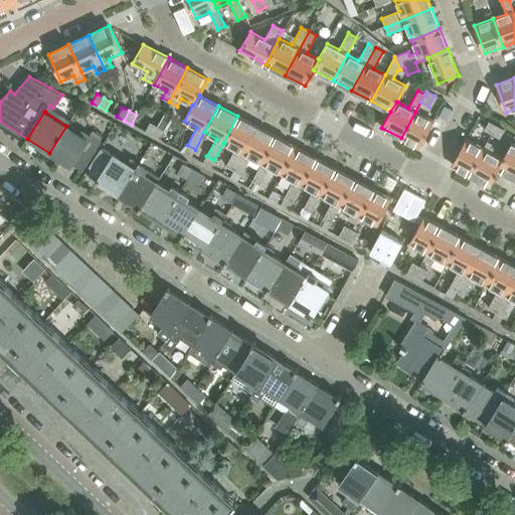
[(415,112),(401,138),(419,148),(434,122),(415,112)]
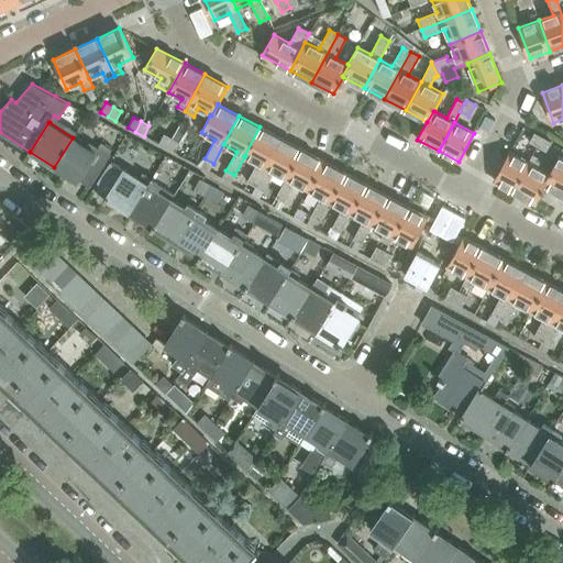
[(245,156),(257,163),(247,181),(255,186),(282,139),(260,127),(244,156),(245,156)]
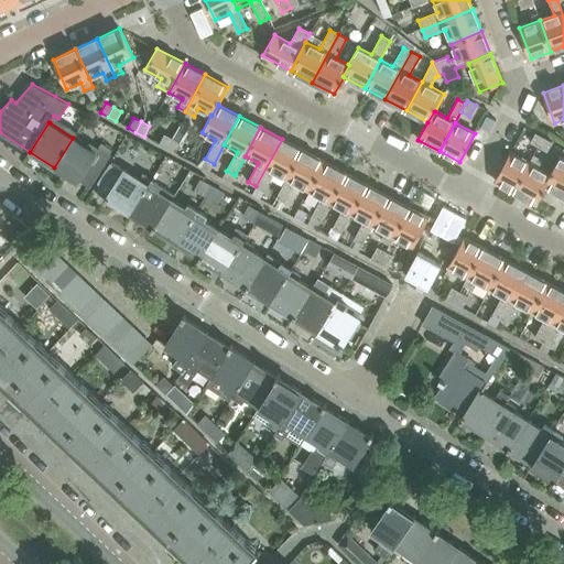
[(531,142),(539,147),(544,138),(535,133),(531,142)]
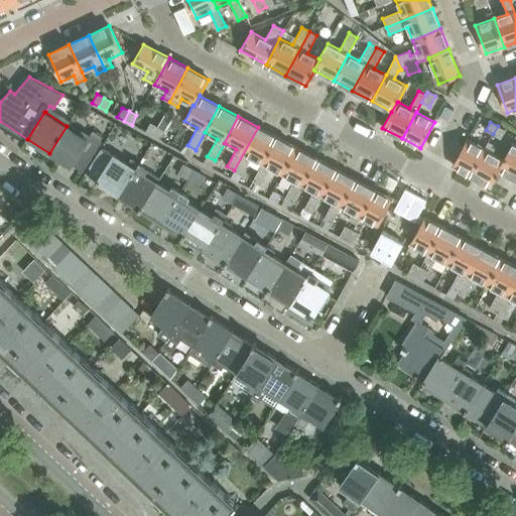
[(145,132),(152,136),(157,127),(150,123),(145,132)]
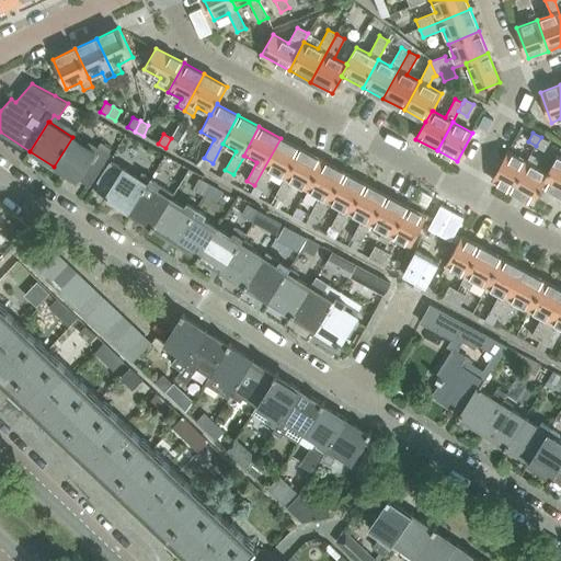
[(89,185),(110,153),(98,147),(94,151),(72,137),(54,167),(77,181),(79,179),(89,185)]
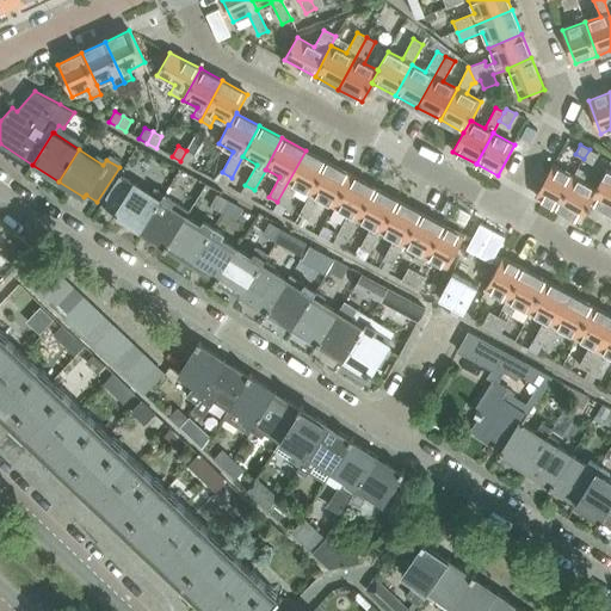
[(590,149),(584,159),(593,164),(598,154),(590,149)]
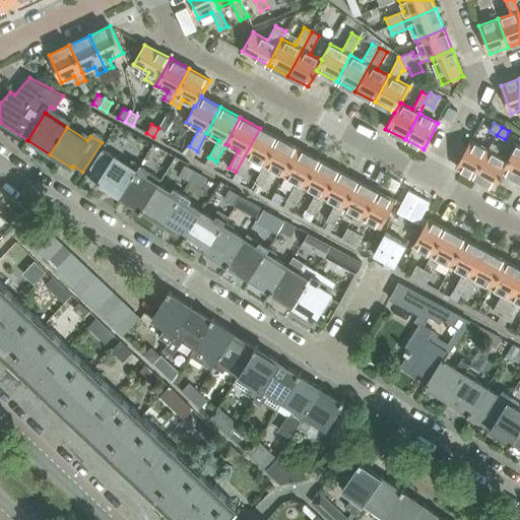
[(153,137),(160,141),(166,131),(158,128),(153,137)]
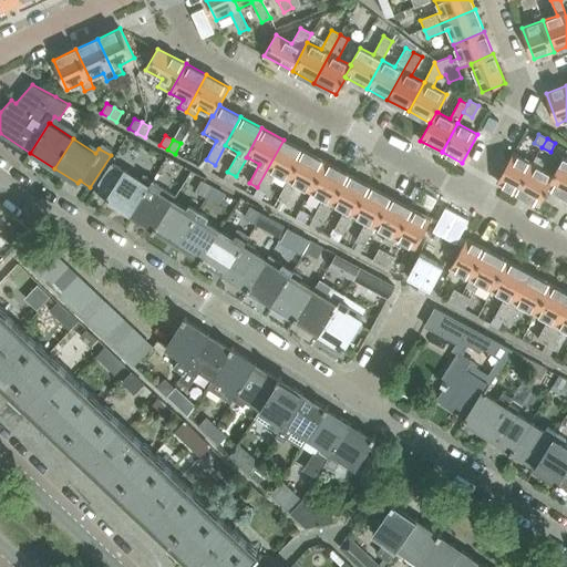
[(305,151),(284,140),(257,187),(266,192),(276,173),(288,179),(289,181),(305,151)]
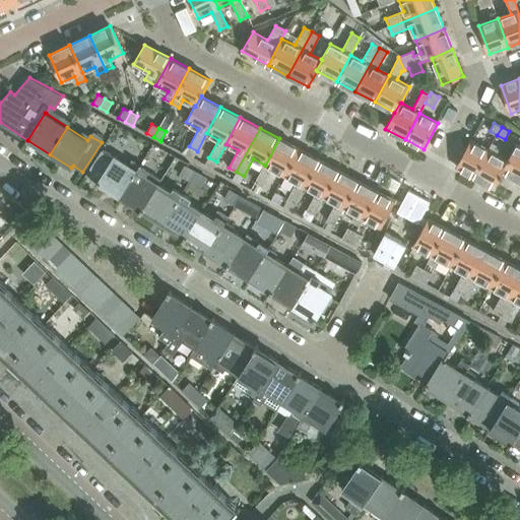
[(265,166),(264,165),(255,182),(263,187),(272,170),(284,176),(299,149),(279,138),(265,166)]
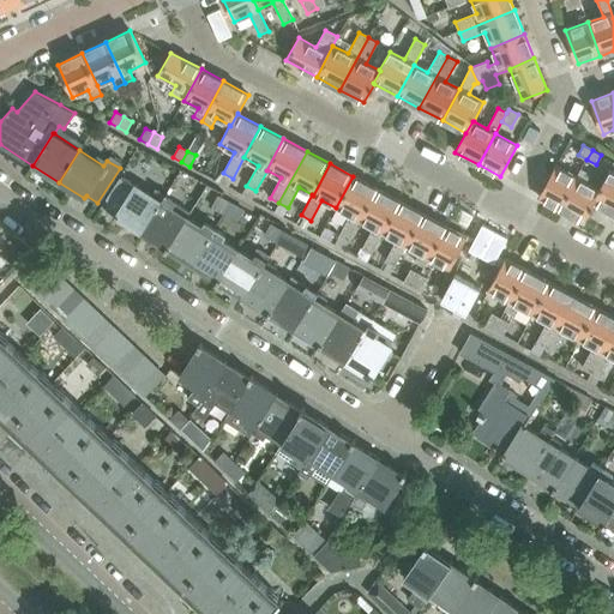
[(539,197),(560,209),(577,178),(555,166),(539,197)]
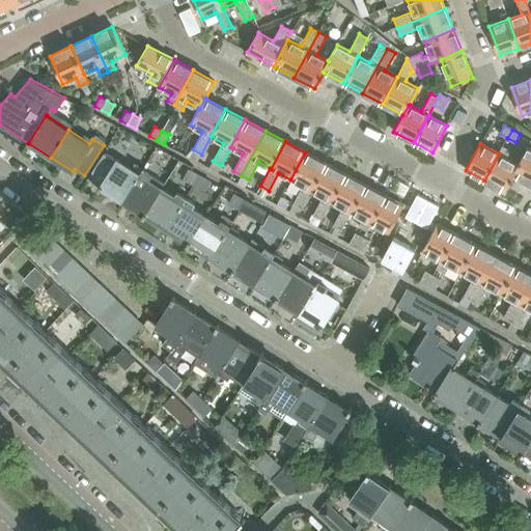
[(505,192),(513,175),(512,175),(519,164),(518,164),(507,158),(511,150),(503,146),(499,154),(484,180),(505,192)]
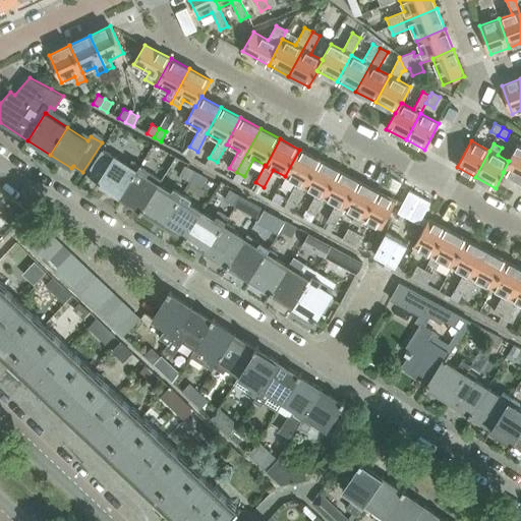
[(504,172),(520,181),(520,147),(517,145),(508,161),(509,161),(503,172),(504,172)]
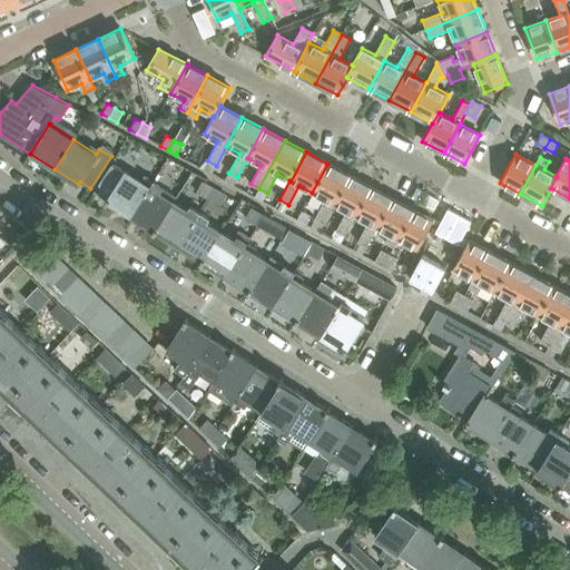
[(323,224),(334,205),(333,204),(349,175),(327,164),(312,193),(325,199),(315,219),(323,224)]
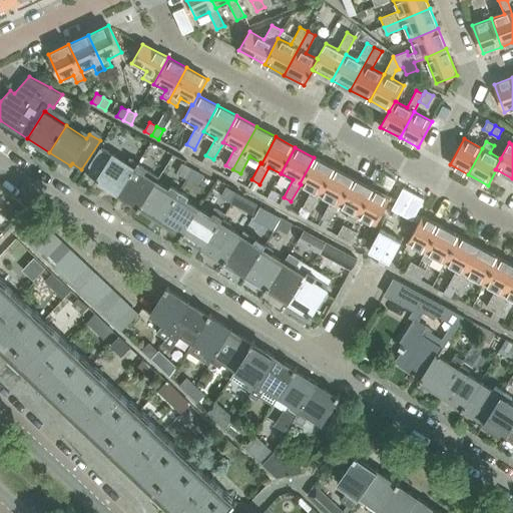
[(96,179),(109,160),(98,153),(86,172),(96,179)]
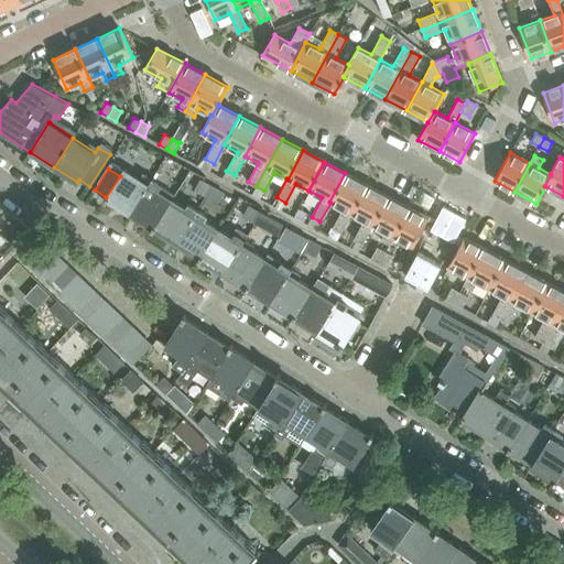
[(130,213),(151,181),(141,175),(139,180),(123,170),(120,176),(106,197),(130,213)]
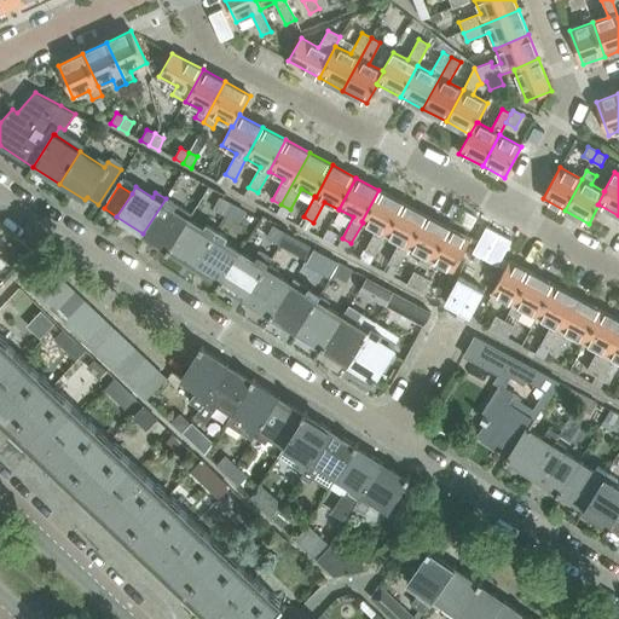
[(375,255),(386,235),(385,235),(403,203),(379,190),(362,221),(363,223),(376,230),(365,250),(375,255)]
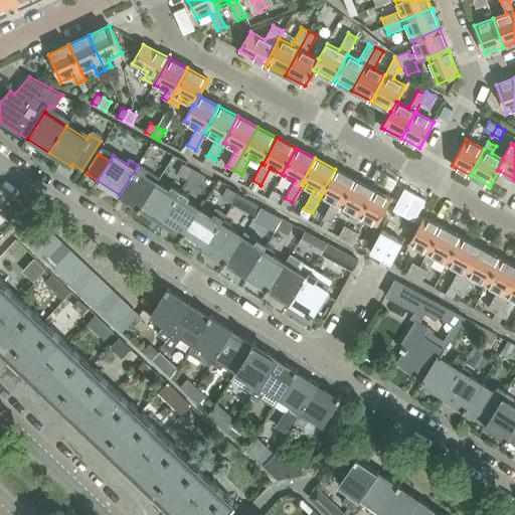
[(141,207),(156,182),(159,178),(146,170),(138,165),(119,194),(141,207)]
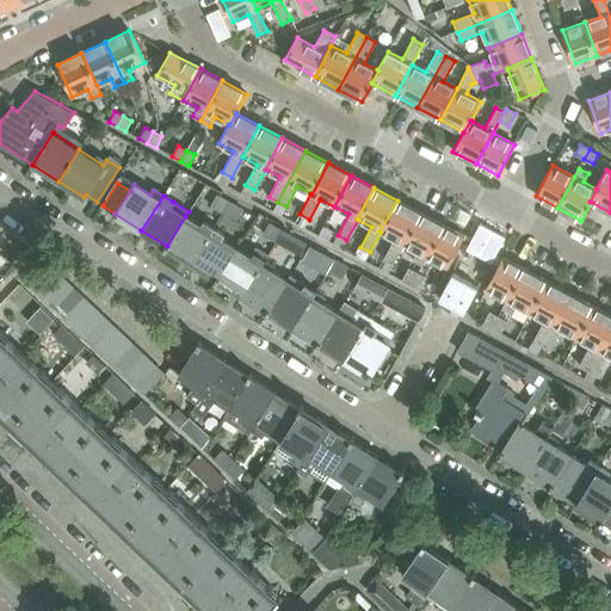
[(211,207),(223,213),(229,203),(217,196),(211,207)]
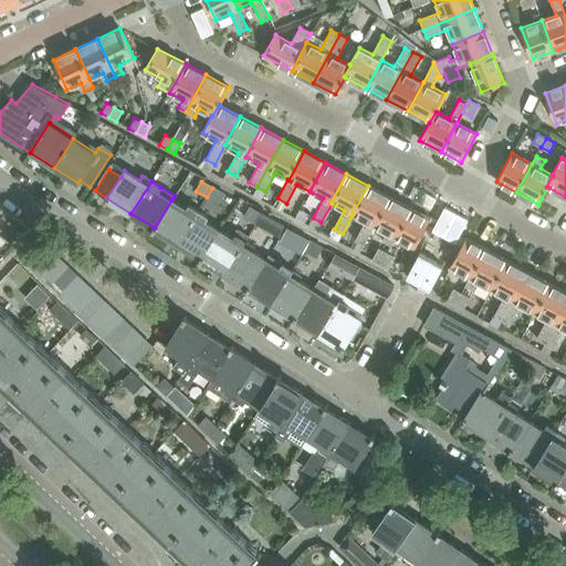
[(364,245),(374,227),(374,226),(389,197),(368,186),(352,215),(353,215),(365,221),(355,240),(364,245)]
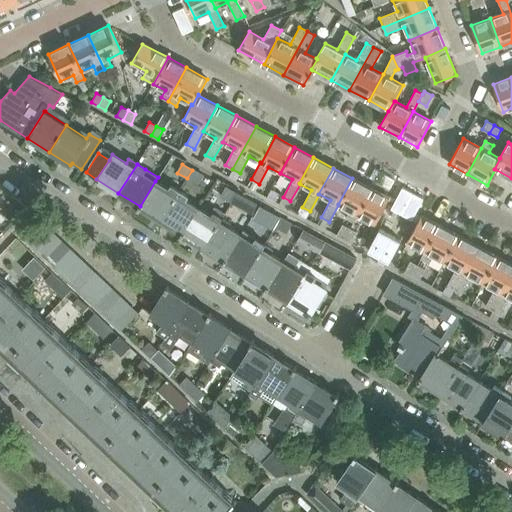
[(192,170),(187,178),(198,184),(203,175),(192,170)]
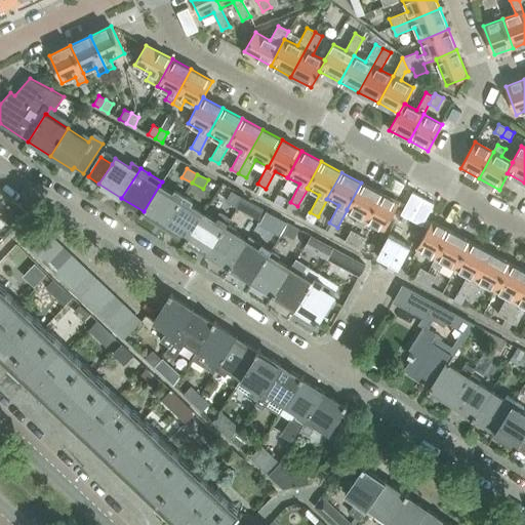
[(363,228),(367,220),(366,220),(380,194),(361,183),(347,209),(347,210),(359,216),(355,224),(363,228)]
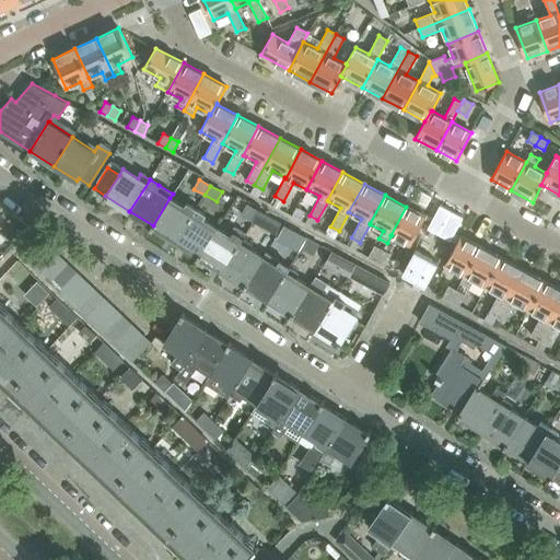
[(176,241),(196,209),(187,203),(185,208),(170,198),(153,225),(176,241)]
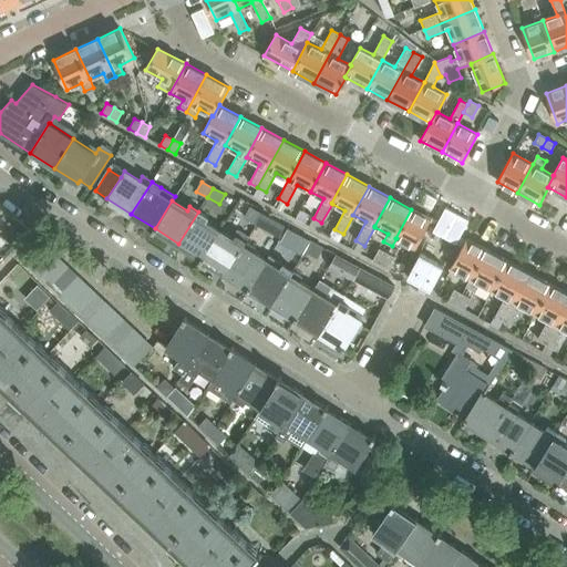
[(0,204),(0,260),(30,229),(0,204)]
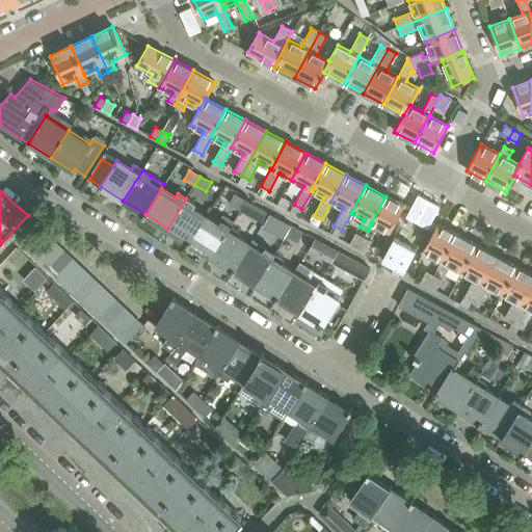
[(230,205),(241,210),(245,202),(235,195),(230,205)]
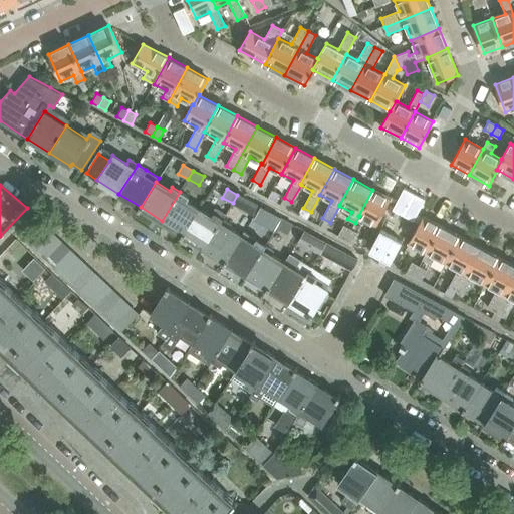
[(358,216),(359,216),(376,225),(391,199),(372,190),(358,216)]
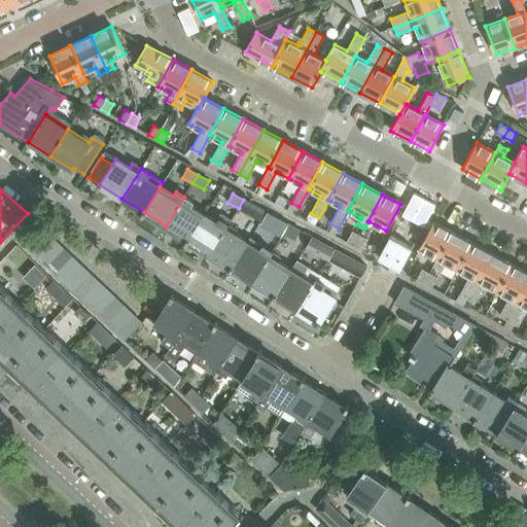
[(187,240),(204,214),(190,206),(192,202),(184,197),(166,226),(187,240)]
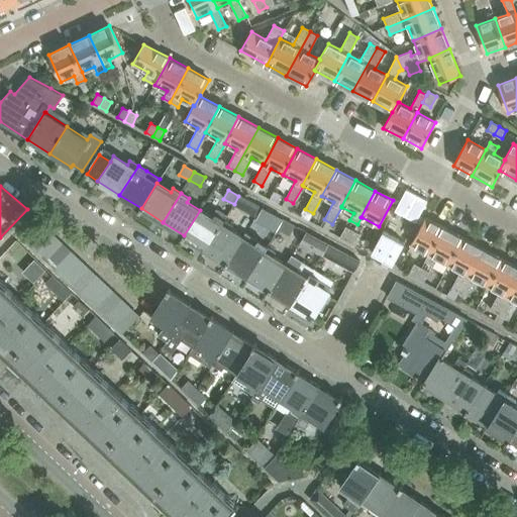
[(238,196),(234,204),(244,210),(249,201),(238,196)]
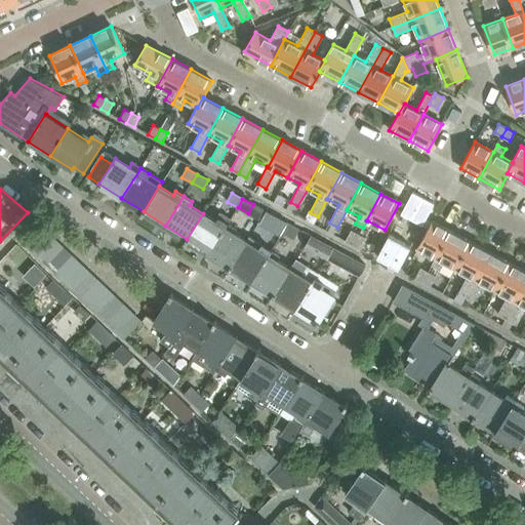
[(208,253),(228,224),(218,217),(216,221),(203,213),(187,239),(208,253)]
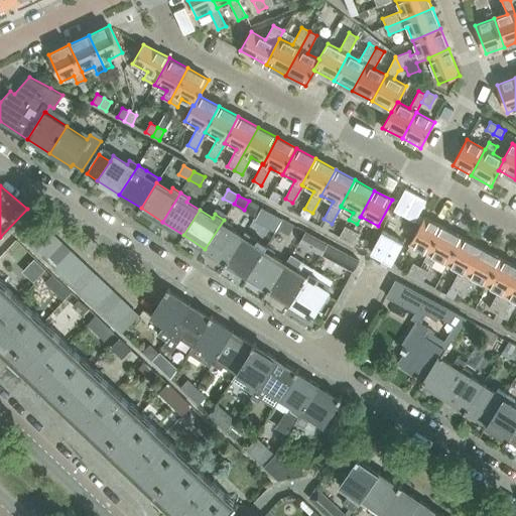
[(268,223),(278,228),(283,220),(272,214),(268,223)]
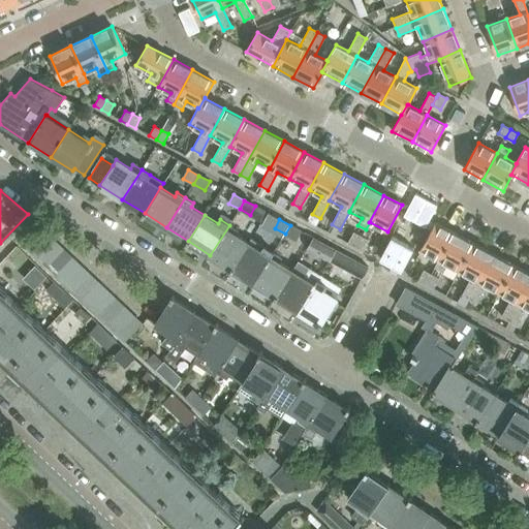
[(421,250),(438,259),(439,260),(454,232),(435,223),(421,250)]
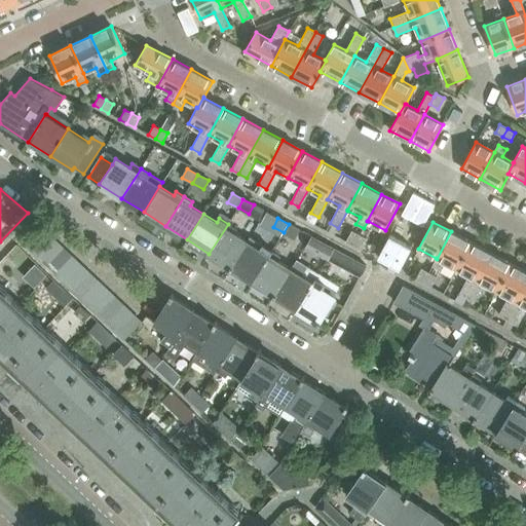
[(45,232),(36,223),(20,240),(29,250),(45,232)]
